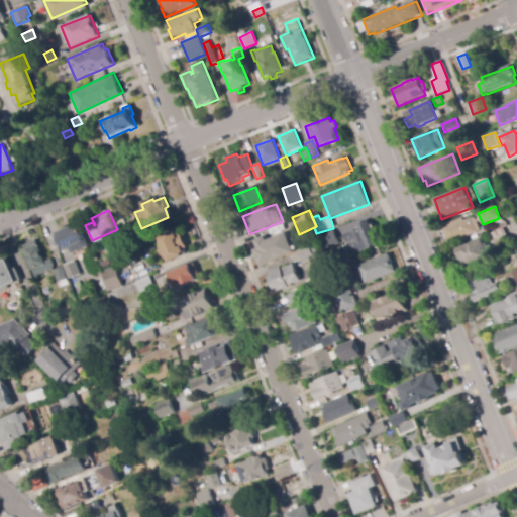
[(448,244),(442,230),(471,218),(477,232),(448,244)]
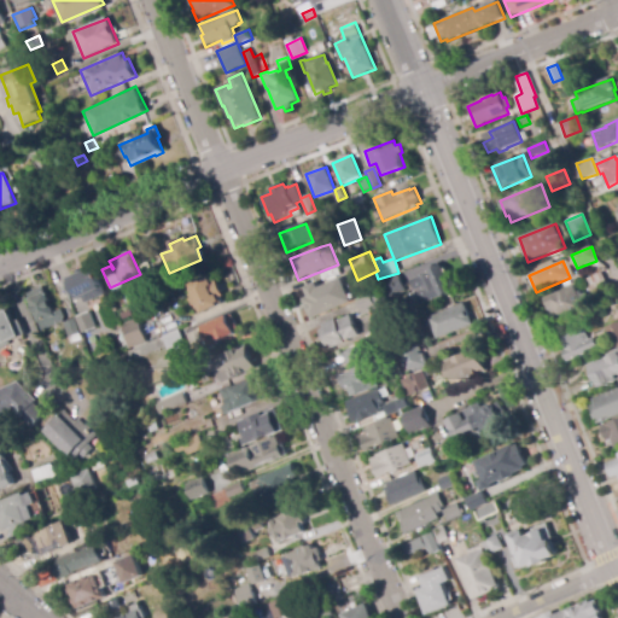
[(419,304),(410,280),(431,273),(430,269),(443,266),(453,292),(419,304)]
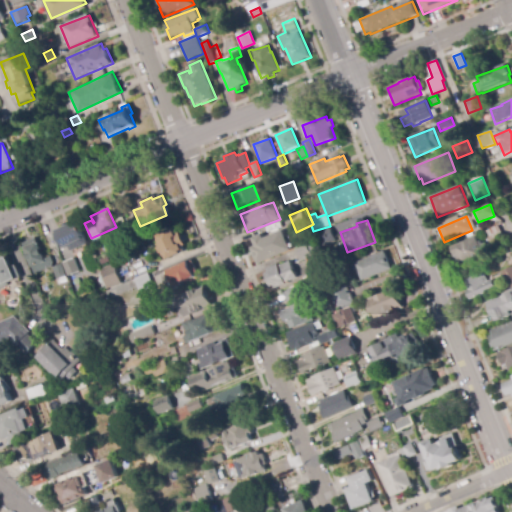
[(70,252),(68,247),(63,249),(57,234),(58,234),(57,231),(77,222),(78,225),(80,224),(88,244),(70,252)]
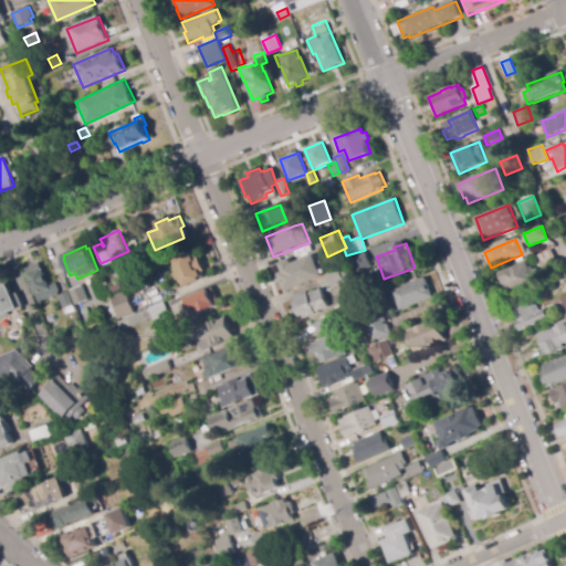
[(540,266),(535,258),(551,250),(555,260),(540,266)]
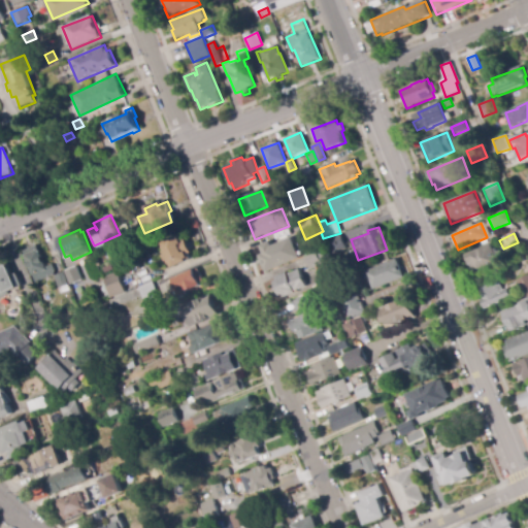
[(332,255),(326,239),(340,234),(345,250),(332,255)]
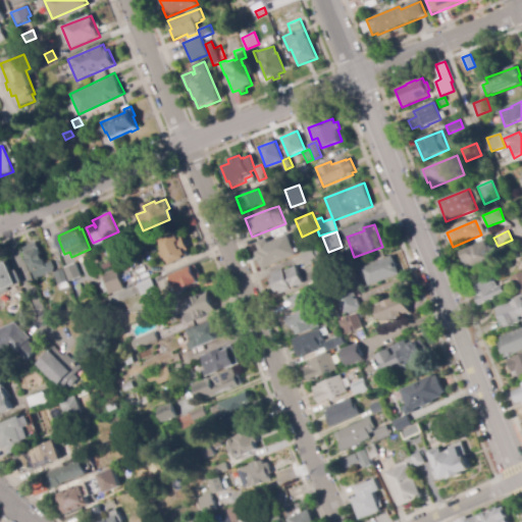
[(267,268),(257,244),(266,240),(268,244),(289,236),(297,255),(267,268)]
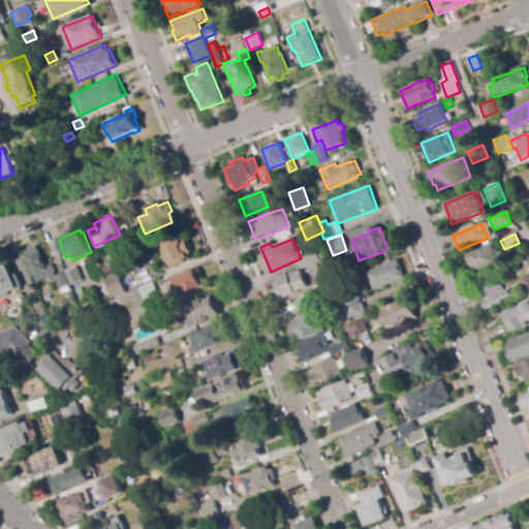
[(195,267),(176,275),(165,247),(184,240),(186,247),(192,245),(197,256),(192,257),(195,267)]
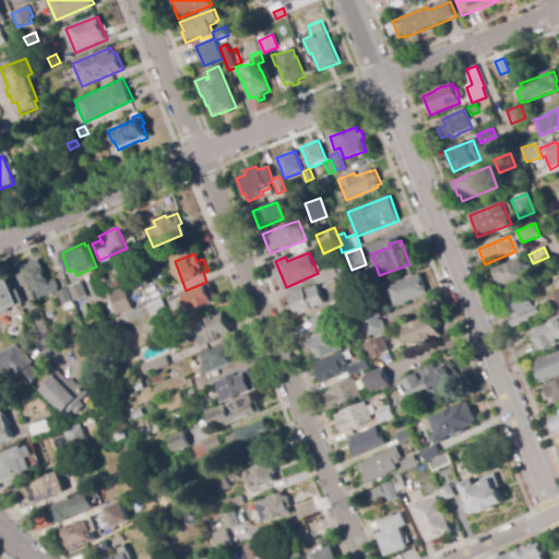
[(504,293),(503,289),(500,289),(492,270),(520,259),(530,282),(504,293)]
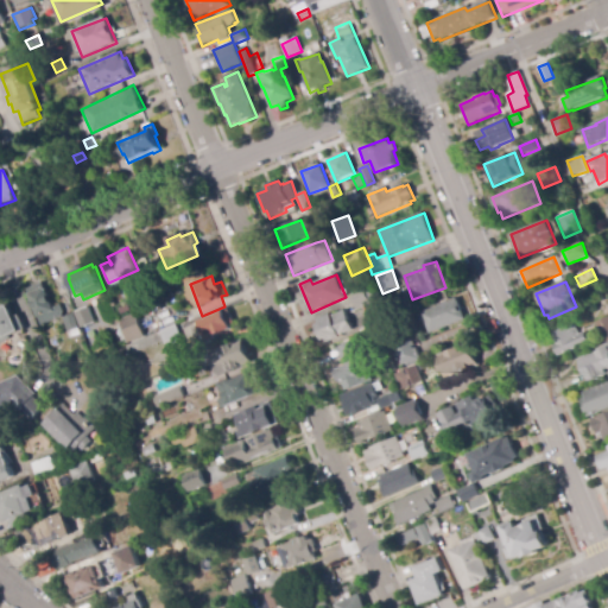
[(40,327),(26,290),(43,283),(52,308),(61,304),(64,312),(62,317),(40,327)]
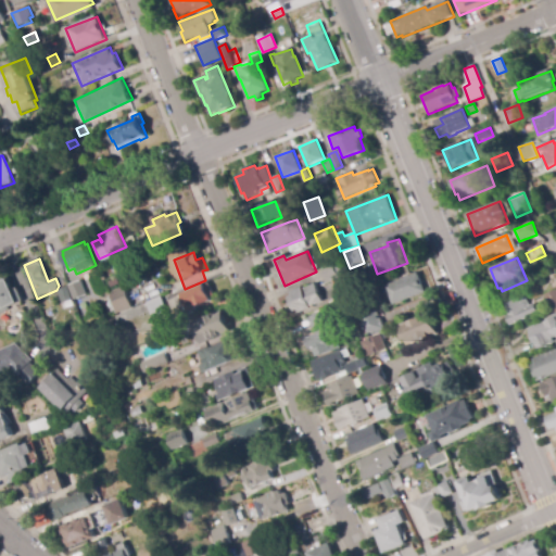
[(325,283),(320,272),(338,265),(342,277),(325,283)]
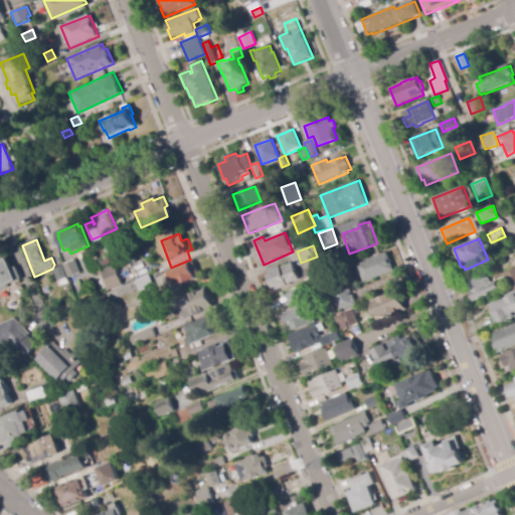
[(363,283),(356,266),(388,253),(394,271),(363,283)]
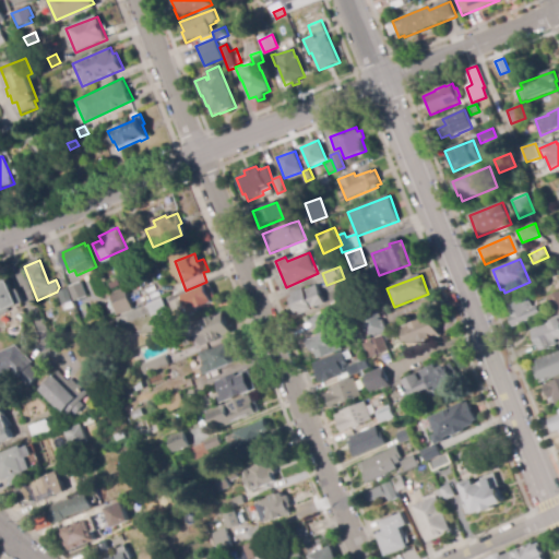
[(0,308),(0,283),(8,281),(12,292),(16,289),(23,304),(3,311),(2,308),(0,308)]
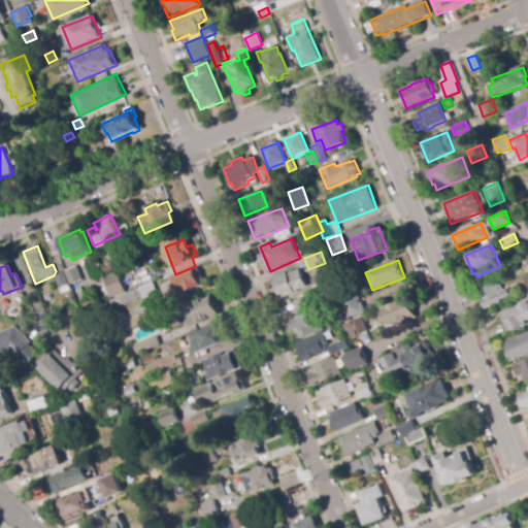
[(70,285),(65,272),(77,267),(83,281),(70,285)]
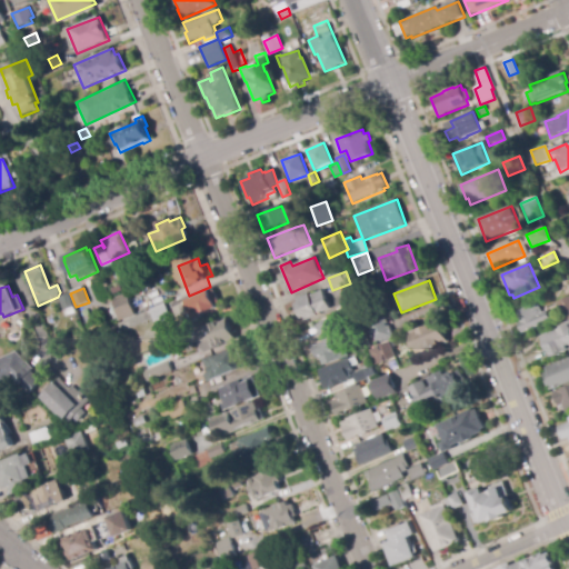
[(119,321),(111,300),(128,293),(129,296),(142,290),(145,296),(131,301),(132,306),(147,300),(150,309),(136,315),(136,316),(119,321)]
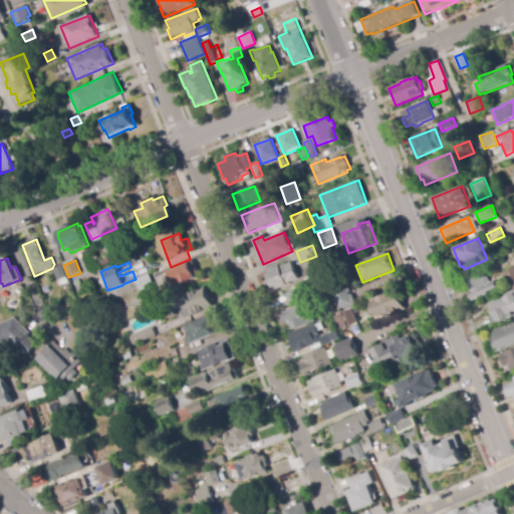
[(176,292),(168,272),(194,262),(199,274),(196,275),(197,279),(182,285),(184,288),(176,292)]
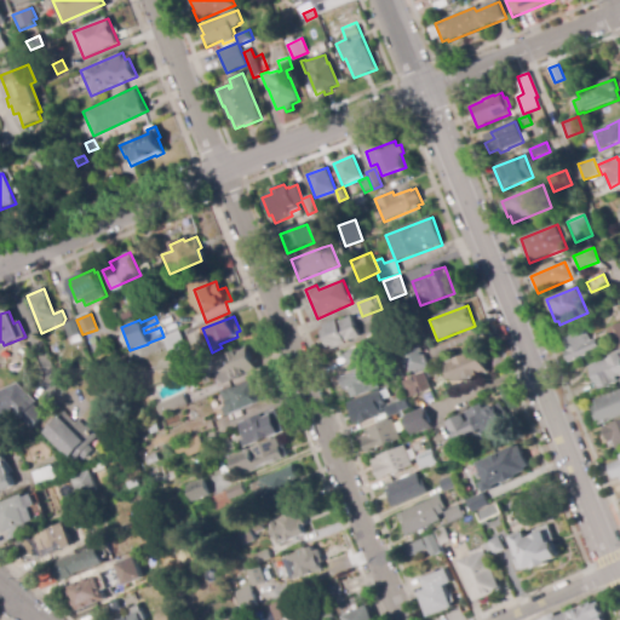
[(333,350),(332,348),(327,349),(320,331),(325,329),(323,326),(338,321),(338,322),(352,317),(360,337),(346,342),(348,344),(333,350)]
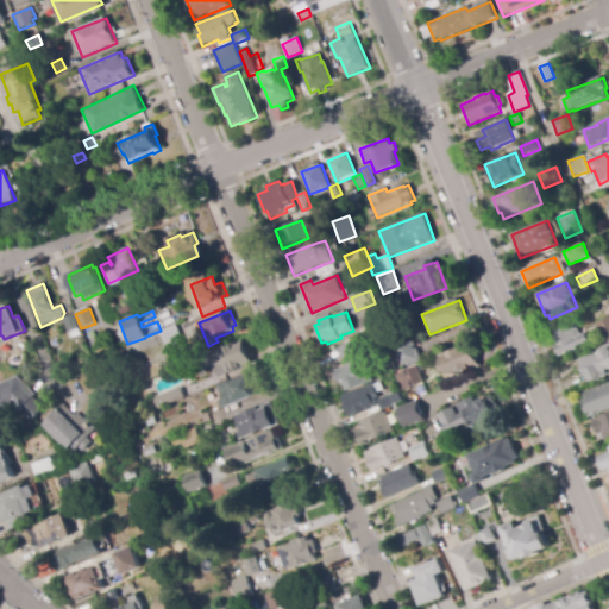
[(68,333),(63,319),(74,314),(80,330),(68,333)]
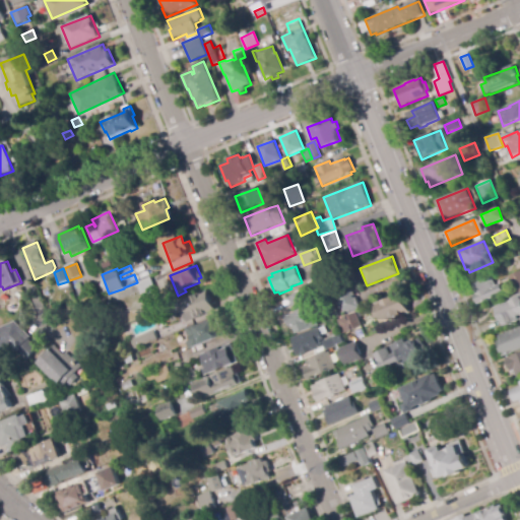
[(519,293),(517,295),(510,276),(519,272),(519,293)]
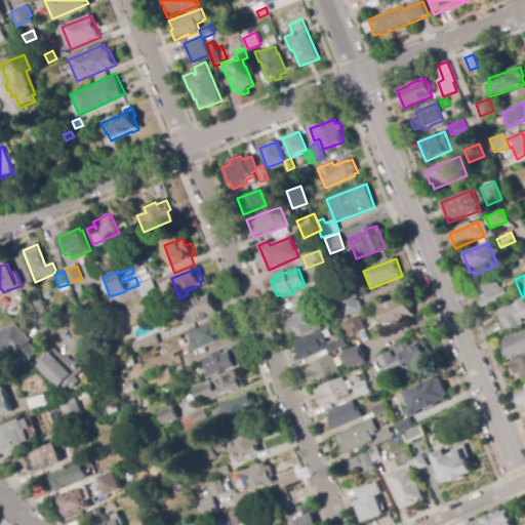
[(145,300),(138,286),(152,280),(157,294),(145,300)]
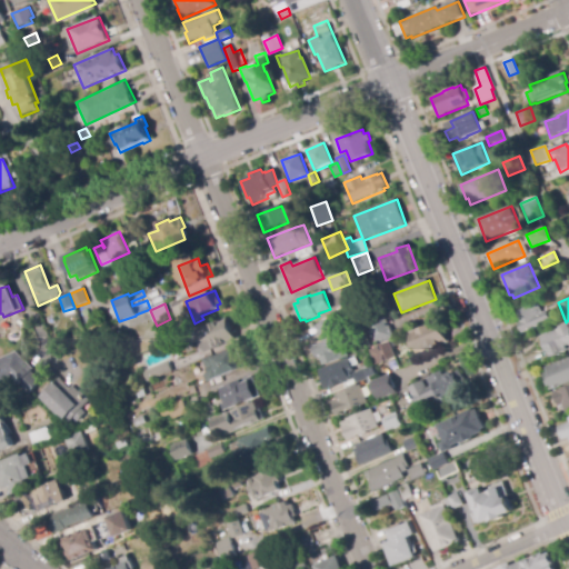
[(523,333),(520,323),(522,322),(518,312),(539,303),(543,313),(549,311),(553,321),(523,333)]
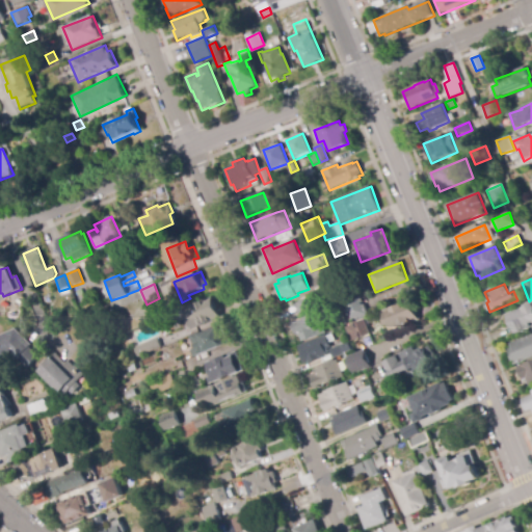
[(313,294),(311,289),(320,285),(322,290),(313,294)]
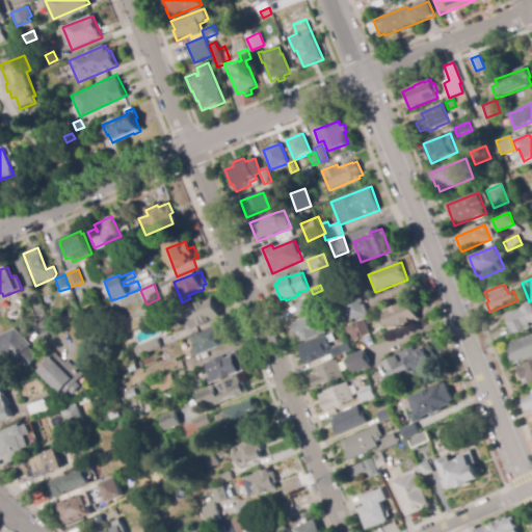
[(191,330),(188,323),(185,324),(180,312),(212,297),(220,317),(191,330)]
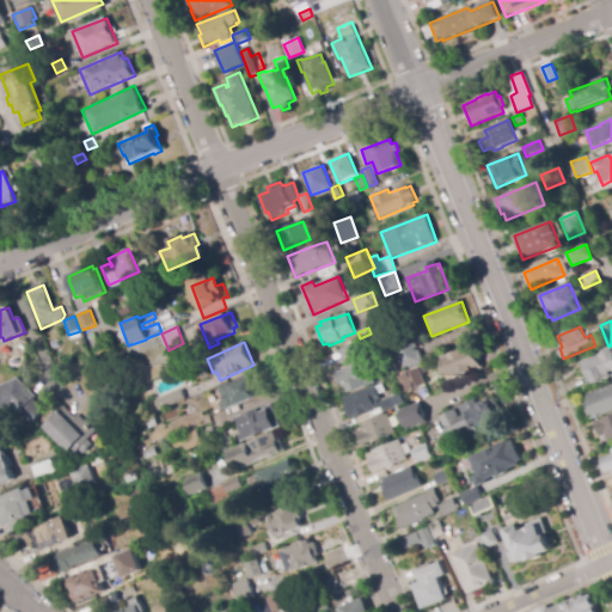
[(349,393),(346,385),(343,385),(340,373),(349,369),(342,350),(360,343),(375,384),(349,393)]
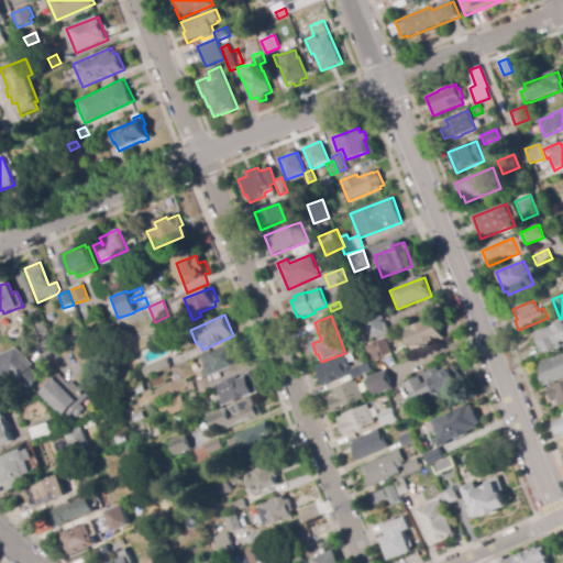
[(372,339),(371,333),(368,334),(366,329),(367,328),(365,321),(381,316),(381,317),(383,316),(384,320),(383,320),(385,327),(386,326),(389,334),(381,338),(379,335),(372,339)]
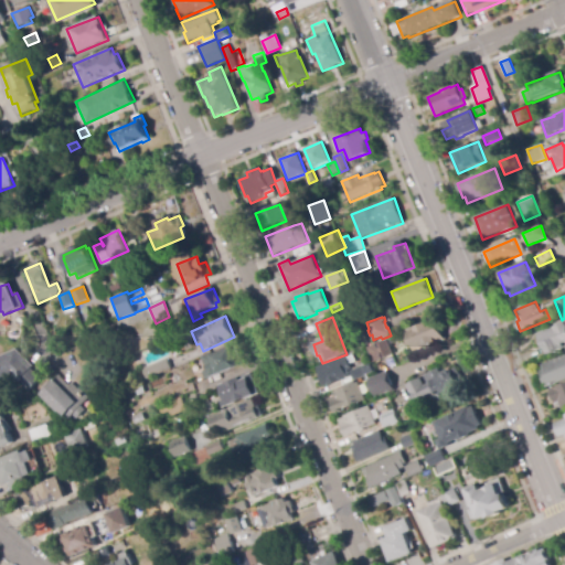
[(415,352),(406,331),(438,319),(446,340),(415,352)]
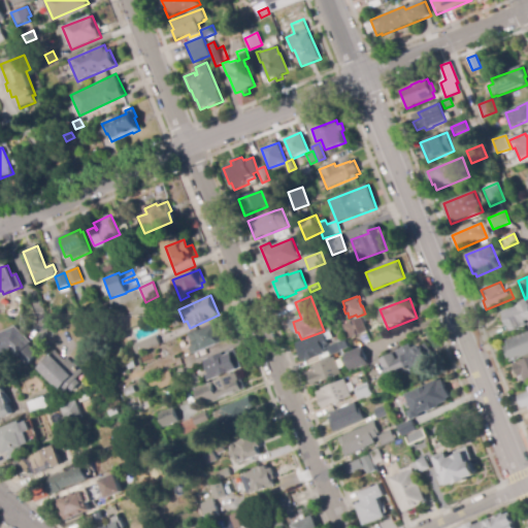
[(527,325),(513,332),(504,312),(521,306),(519,302),(527,298),(527,325)]
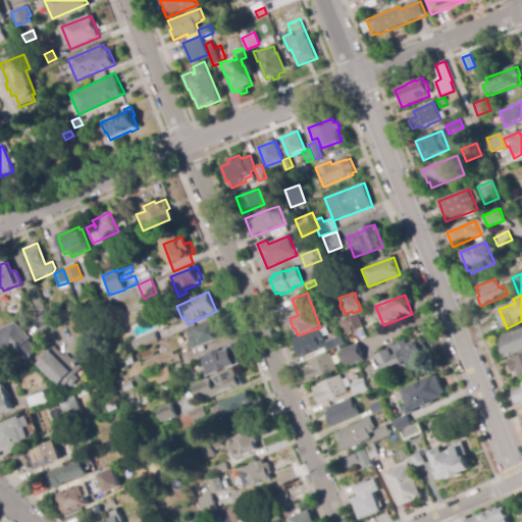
[(83,317),(80,309),(92,304),(95,312),(83,317)]
